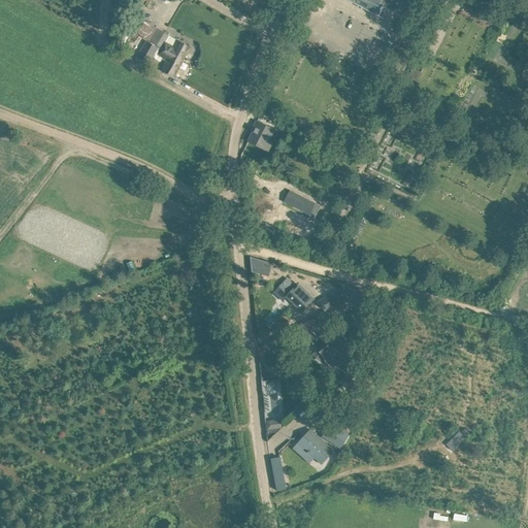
[(348,0),(348,1),(355,4),(355,5),(356,3),(359,5),(363,7),(366,8),(365,10),(378,17),(384,7),(393,12),(404,19),(409,8),(410,8),(410,7),(414,1),(410,0),(406,0),(405,1),(403,0),(348,0)]
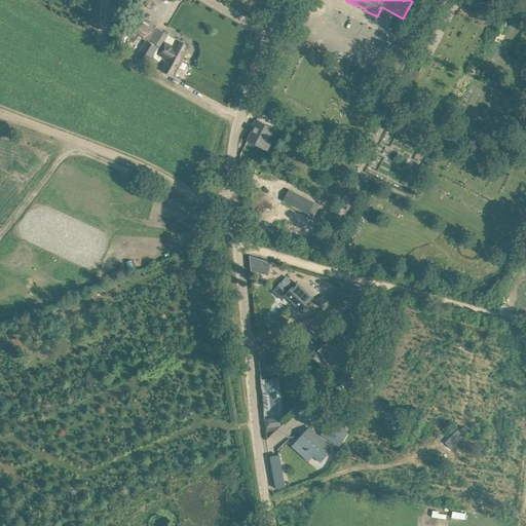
[(127,28),(132,31),(139,21),(135,17),(127,28)]
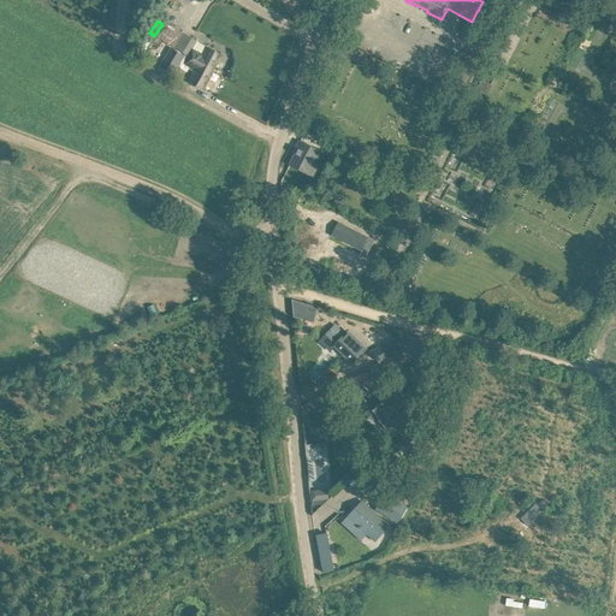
[(160,41),(188,57),(193,49),(193,51),(197,42),(170,25),(160,41)]
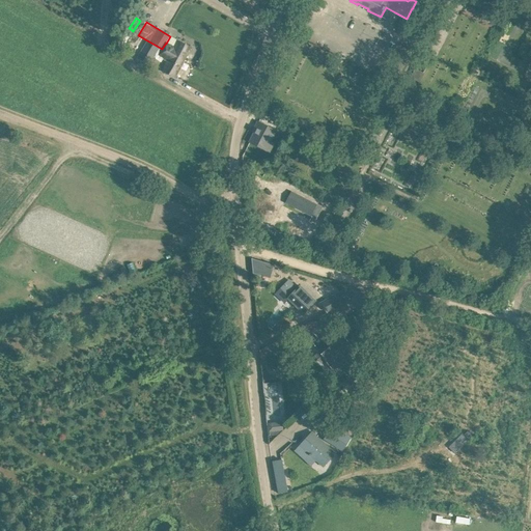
[(184,61),(191,48),(178,40),(174,48),(169,45),(166,44),(166,43),(162,49),(162,50),(166,52),(184,61)]
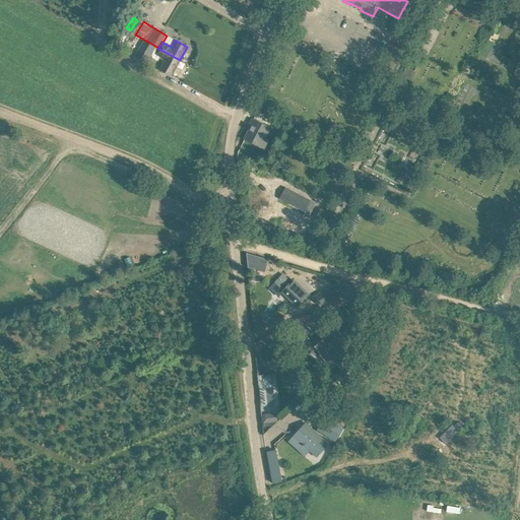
[(152,57),(158,49),(144,41),(135,57),(146,63),(151,56),(152,57)]
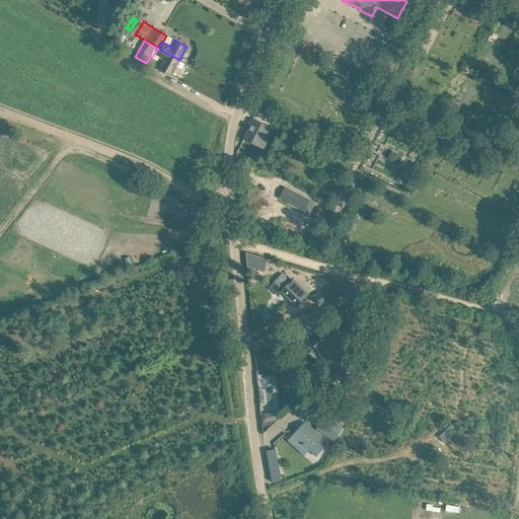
[(179,60),(162,51),(158,49),(152,57),(152,58),(157,61),(160,56),(164,59),(159,70),(171,76),(179,60)]
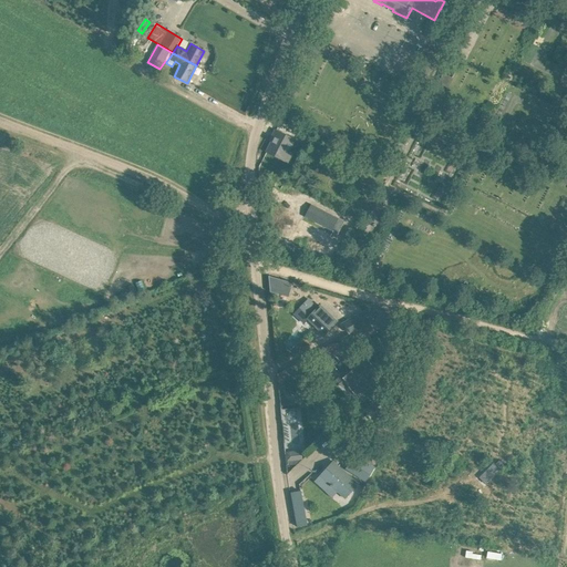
[(284,161),(295,140),(276,131),(272,137),(274,137),(267,152),(284,161)]
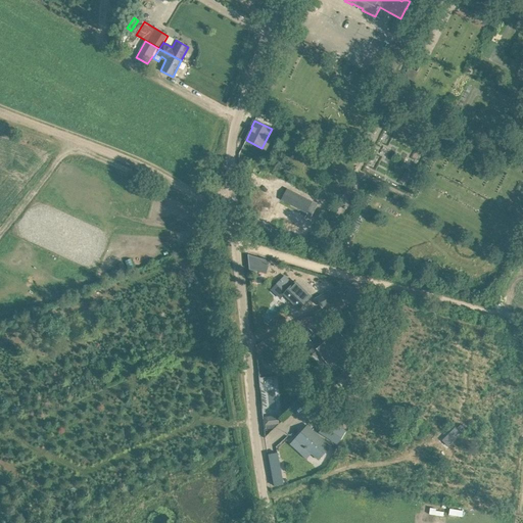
[(264,152),(262,157),(267,160),(270,155),(264,152)]
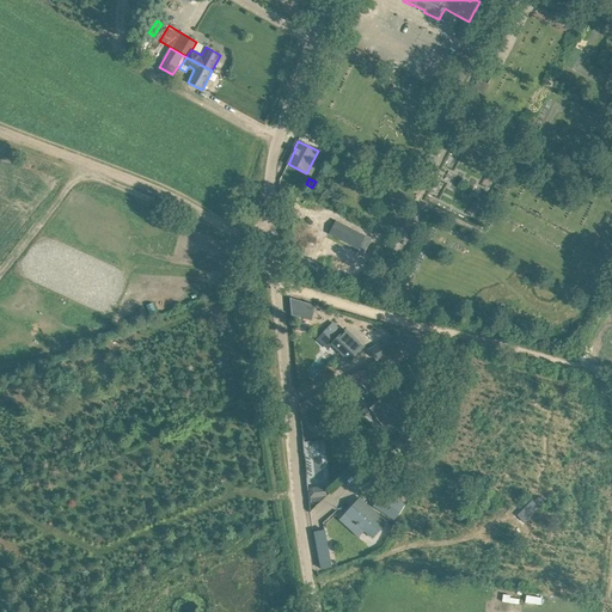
[(366,237),(344,225),(336,221),(329,234),(359,250),(366,237)]
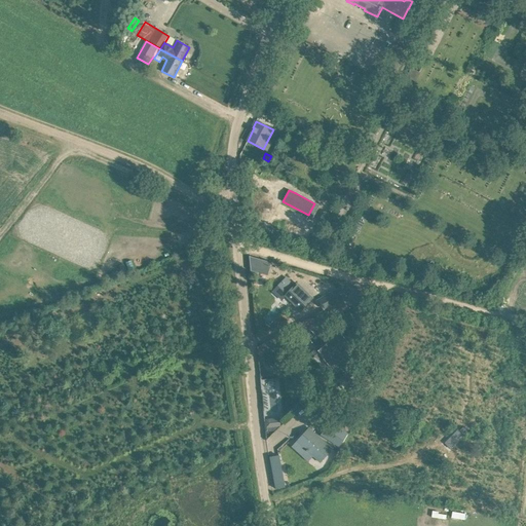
[(314,216),(320,207),(314,203),(309,213),(314,216)]
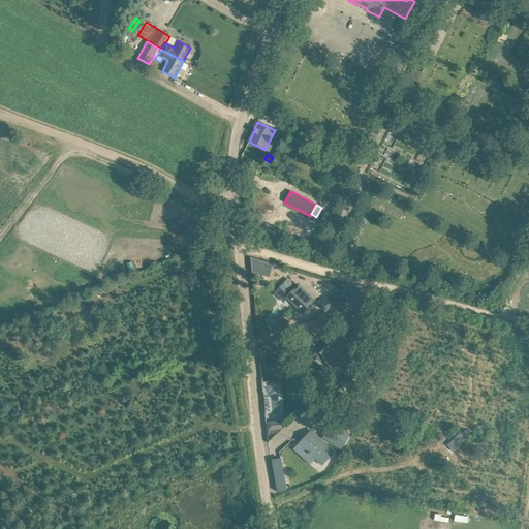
[(314,300),(299,285),(291,292),(283,283),(276,291),(284,300),(287,298),(303,312),(314,300)]
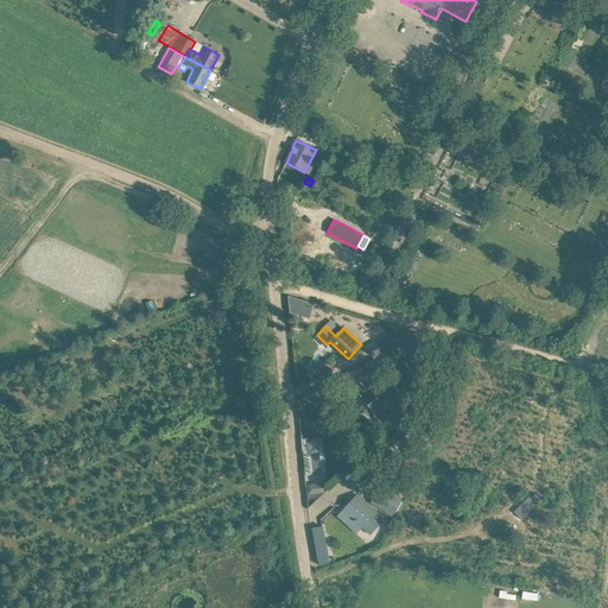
[(374,358),(403,341),(396,334),(367,350),(374,358)]
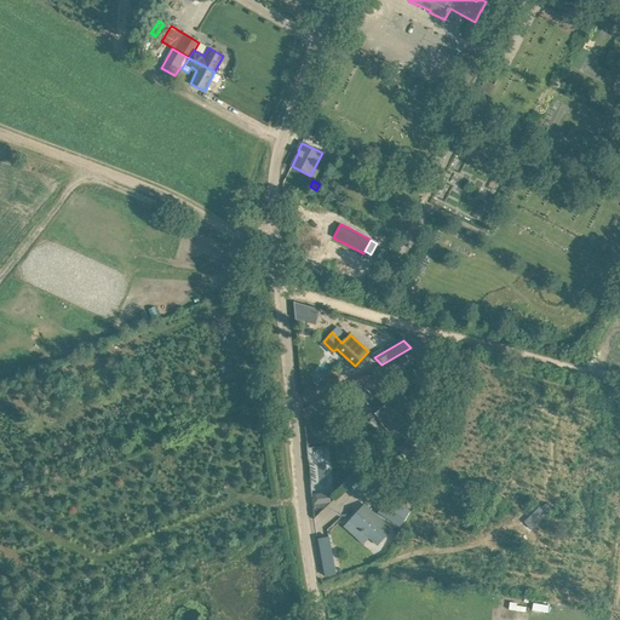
[(414,413),(399,394),(375,413),(374,411),(368,415),(374,424),(380,419),(383,423),(385,422),(392,431),(414,413)]
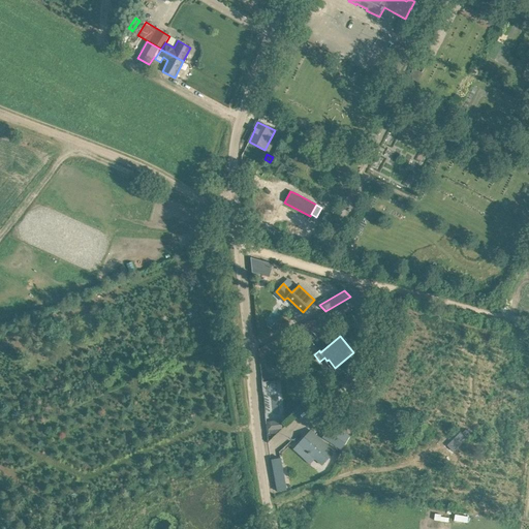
[(353,368),(346,374),(355,384),(363,378),(353,368)]
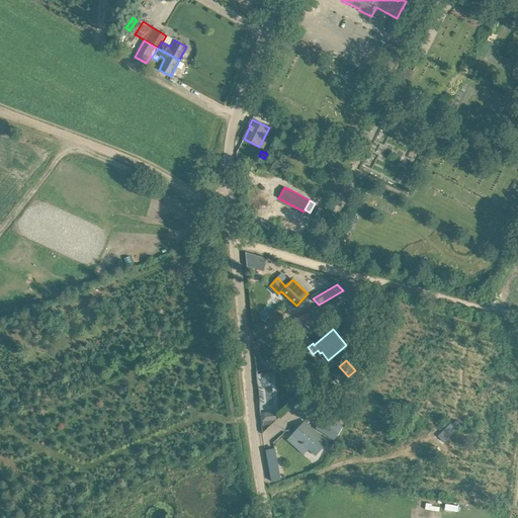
[(336,409),(331,418),(341,424),(346,415),(336,409)]
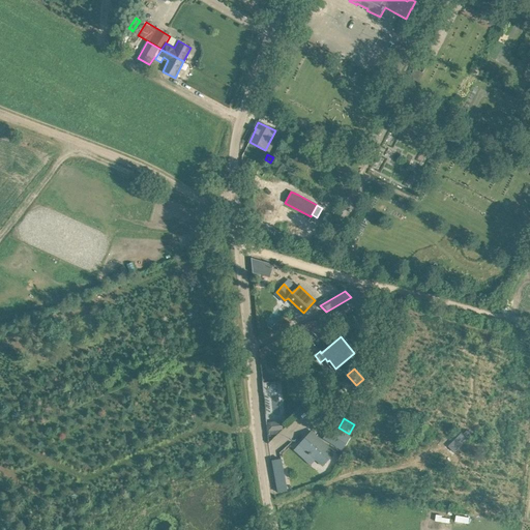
[(330,425),(323,440),(332,445),(344,451),(351,438),(341,432),(330,425)]
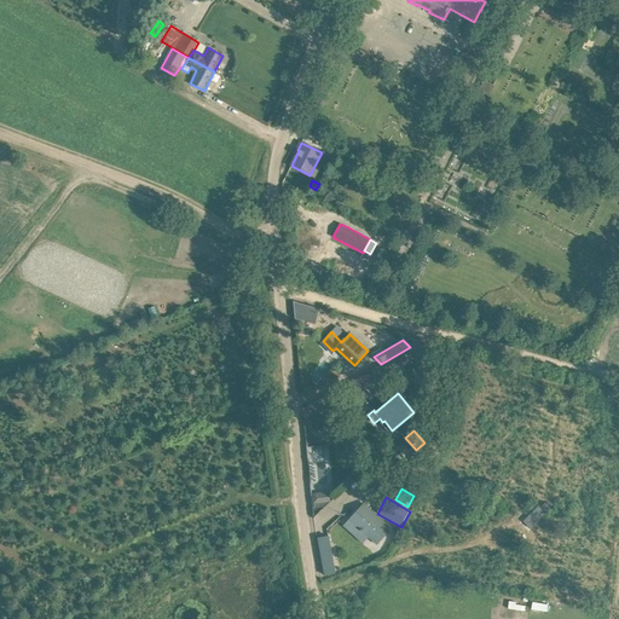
[(391,528),(383,521),(364,504),(350,519),(360,530),(362,531),(363,531),(377,544),(391,528)]
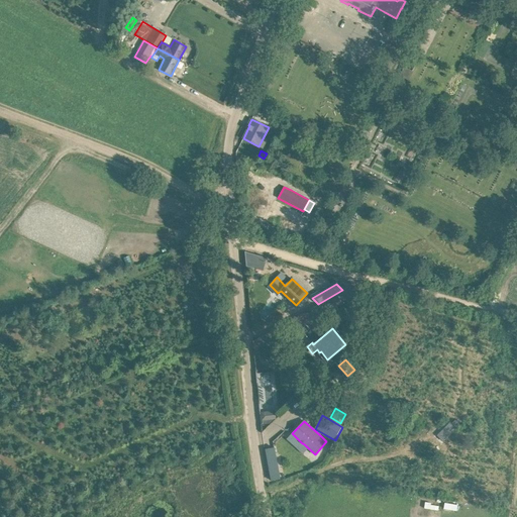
[(450,423),(443,430),(448,436),(455,429),(450,423)]
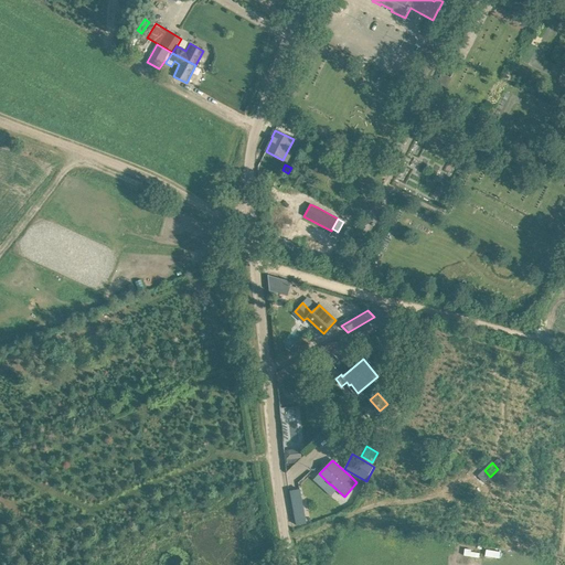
[(486,550),(484,556),(499,558),(500,552),(486,550)]
